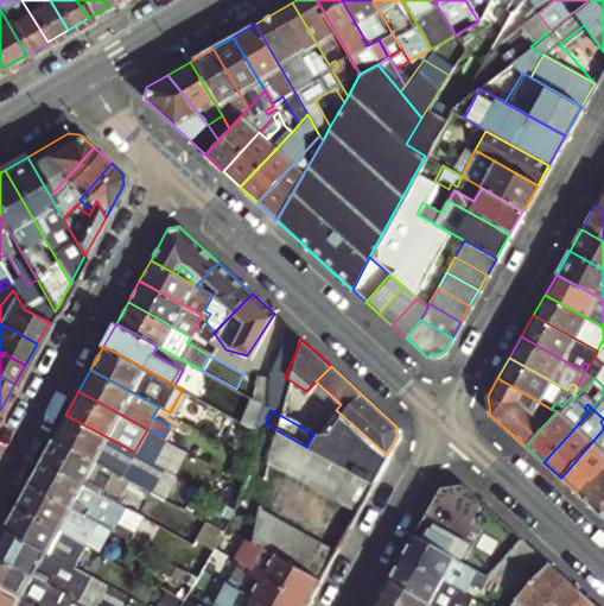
[(313,434),(306,447),(373,483),(387,455),(336,410),(324,424),(319,434),(313,434)]
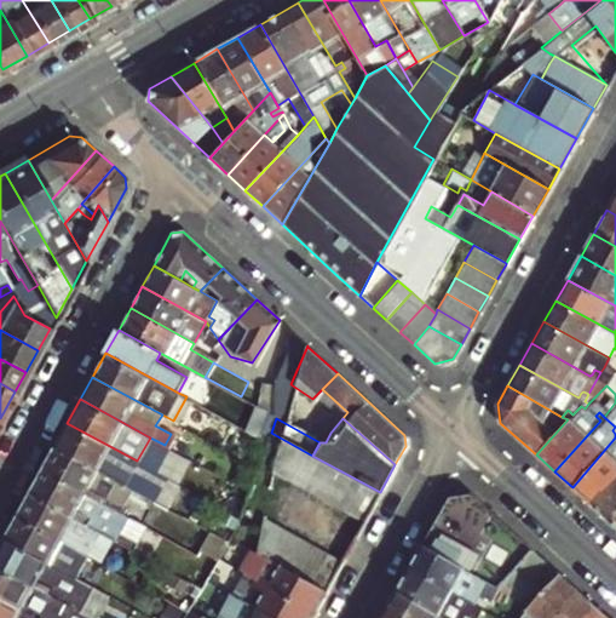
[(67,423),(53,447),(130,488),(139,493),(147,480),(131,471),(137,461),(67,423)]
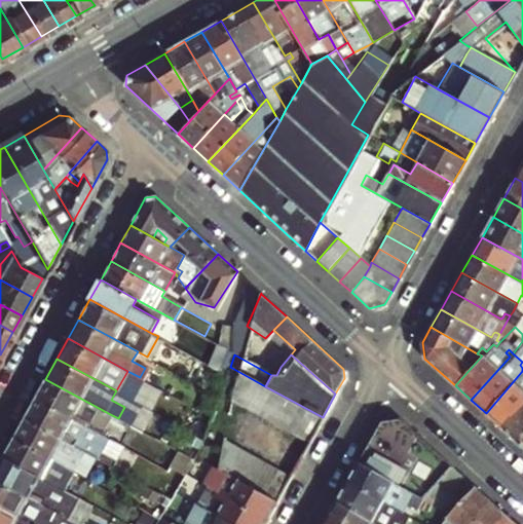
[(522,362),(520,365),(522,368),(522,371),(486,413),(500,427),(522,402),(522,362)]
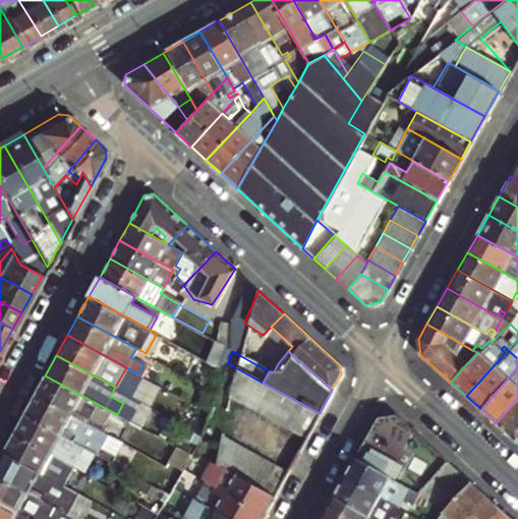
[(228,363),(224,392),(306,437),(320,413),(263,383),(228,363)]
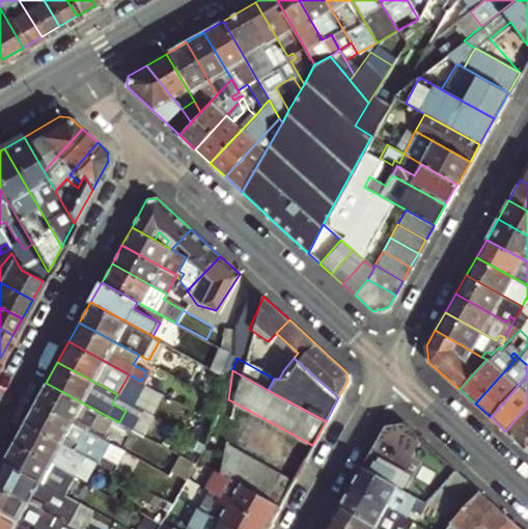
[(111,418),(46,383),(35,401),(83,428),(101,438),(105,440),(108,435),(103,433),(111,418)]
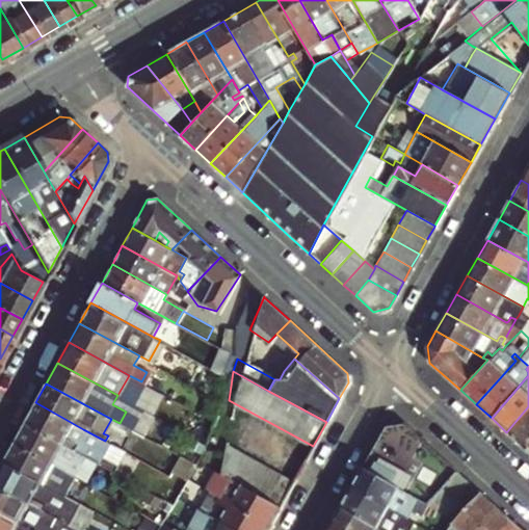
[(191,409),(178,401),(174,408),(188,417),(191,409)]
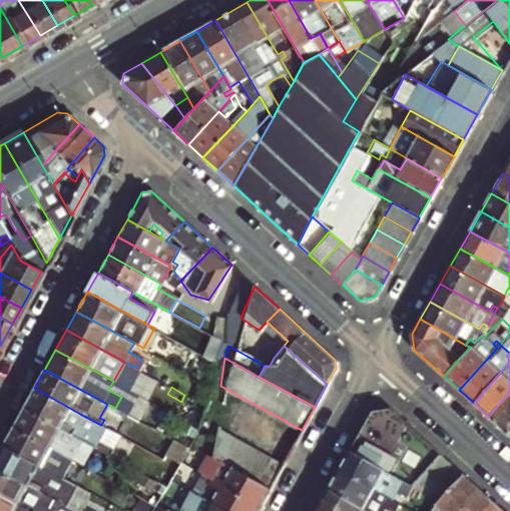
[(34,388),(24,408),(81,439),(108,454),(119,435),(101,425),(97,423),(93,429),(77,420),(80,414),(34,388)]
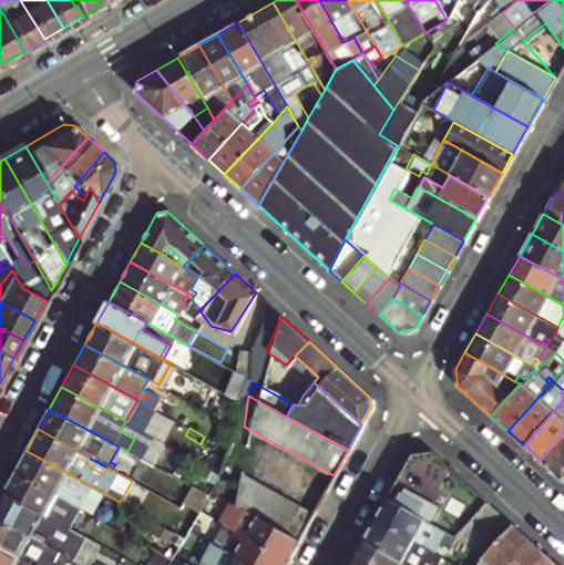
[(563,433),(540,461),(556,475),(563,465),(563,433)]
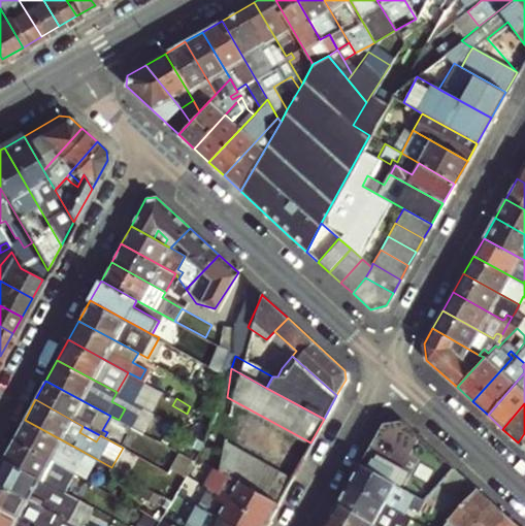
[(382,423),(359,463),(424,498),(425,499),(453,467),(400,419),(382,423)]
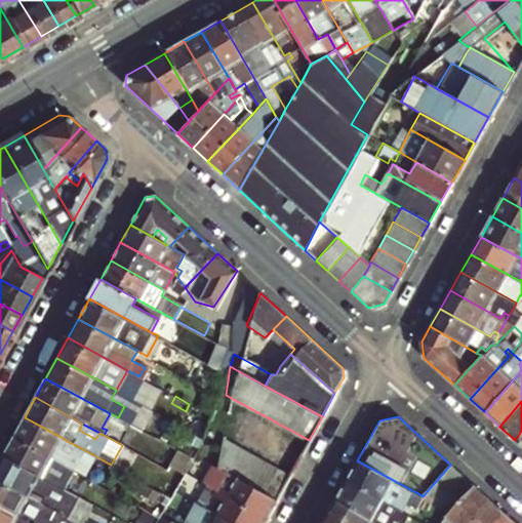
[(83,449),(25,417),(14,437),(73,469),(83,449)]
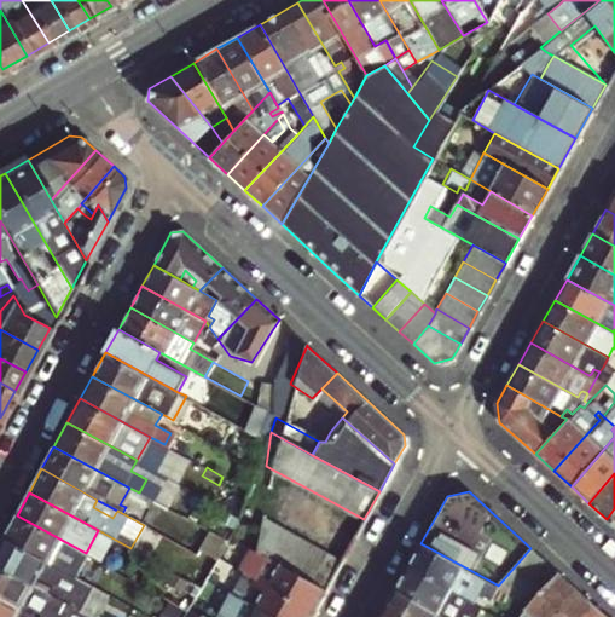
[(86,553),(17,515),(4,538),(73,576),(86,553)]
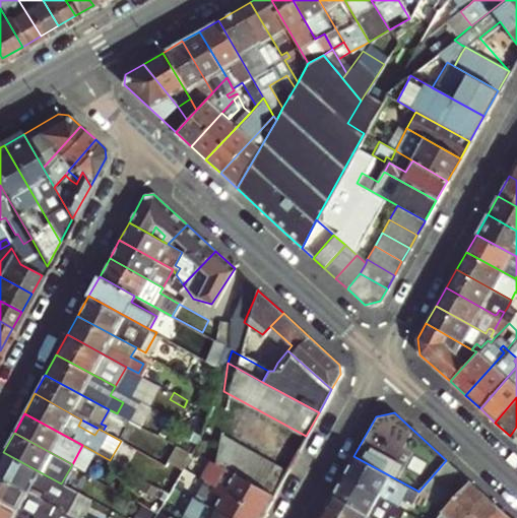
[(217,434),(213,462),(272,496),(285,472),(217,434)]
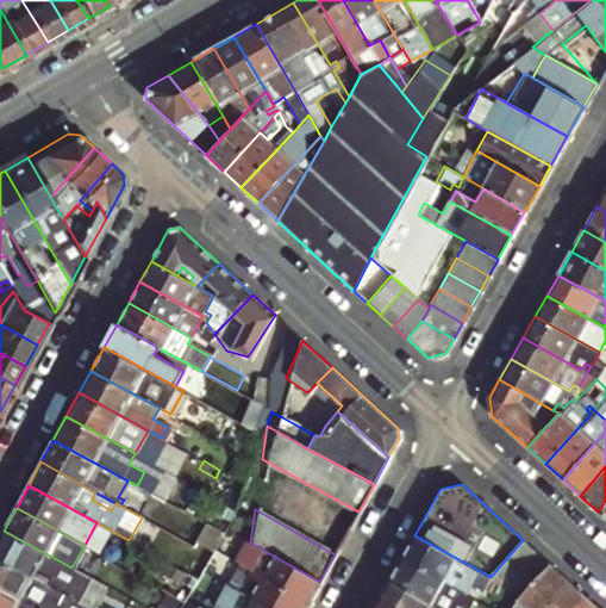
[(72,568),(4,531),(0,537),(0,559),(70,599),(79,603),(92,578),(72,568)]
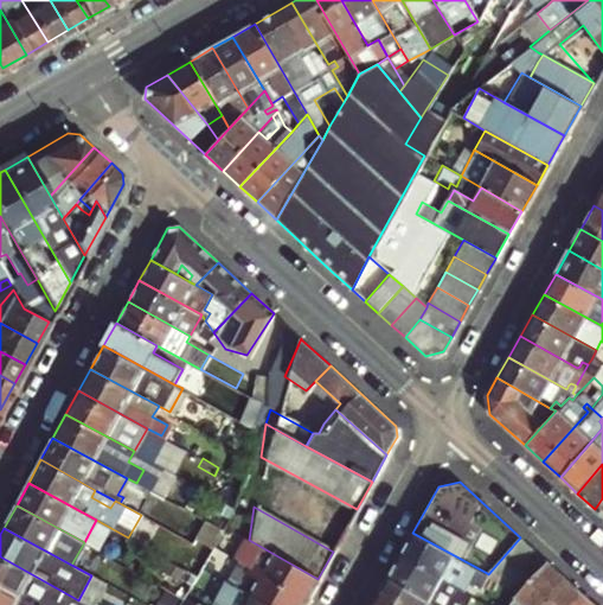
[(412,533),(401,555),(469,592),(474,596),(487,573),(412,533)]
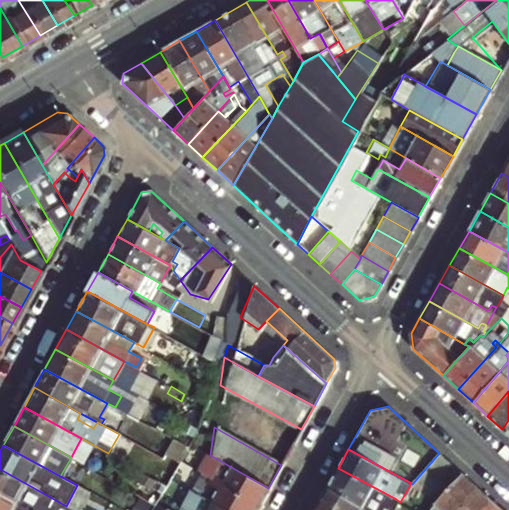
[(439,453),(412,484),(439,498),(462,473),(439,453)]
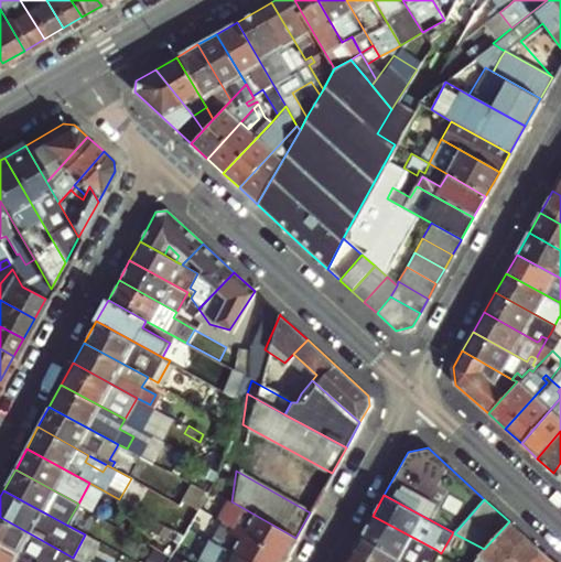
[(295,538),(232,501),(218,520),(286,557),(295,538)]
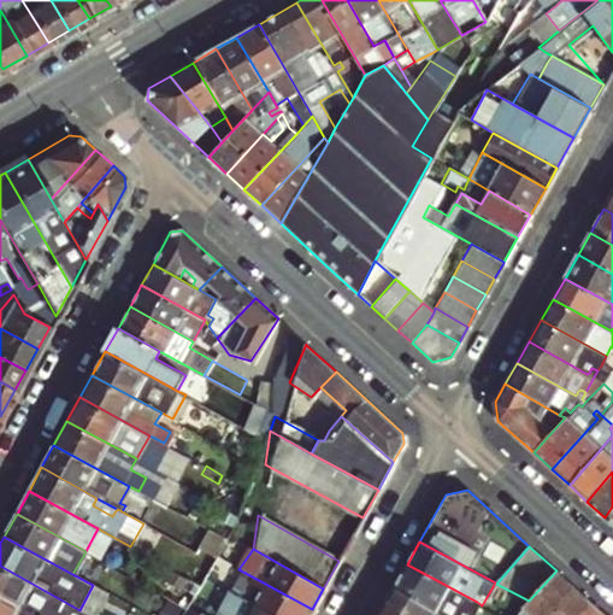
[(469,614),(477,602),(407,564),(394,587),(444,614),(469,614)]
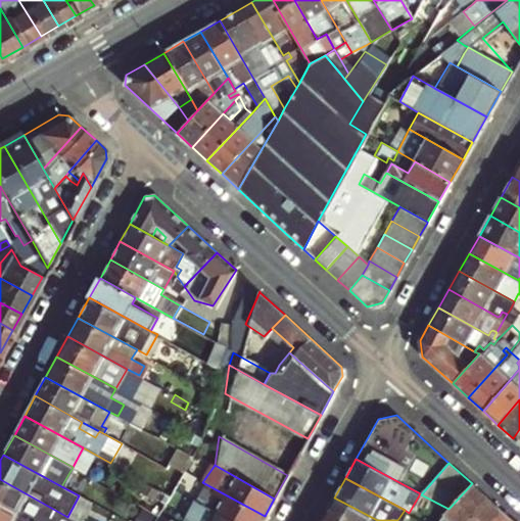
[(55,520),(60,513),(0,479),(0,505),(31,520),(55,520)]
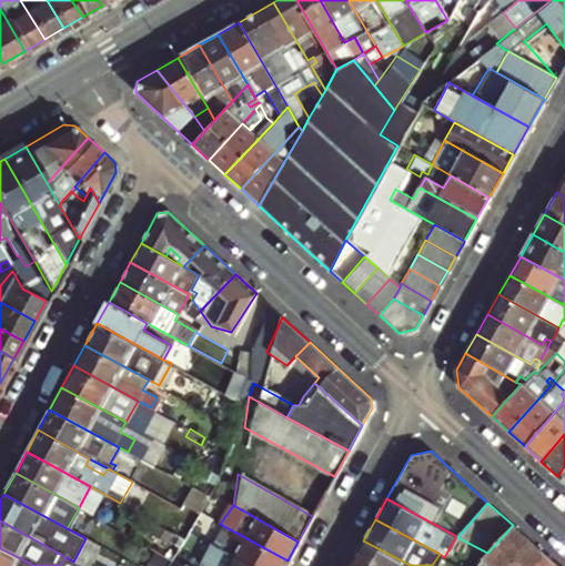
[(168,529),(151,521),(141,538),(158,547),(168,529)]
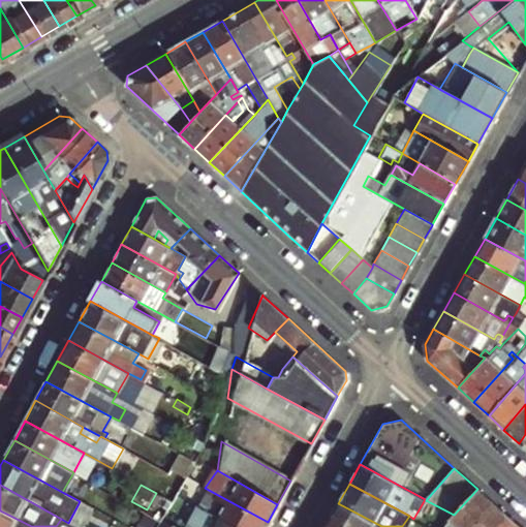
[(265,526),(268,522),(205,488),(193,504),(233,526),(265,526)]
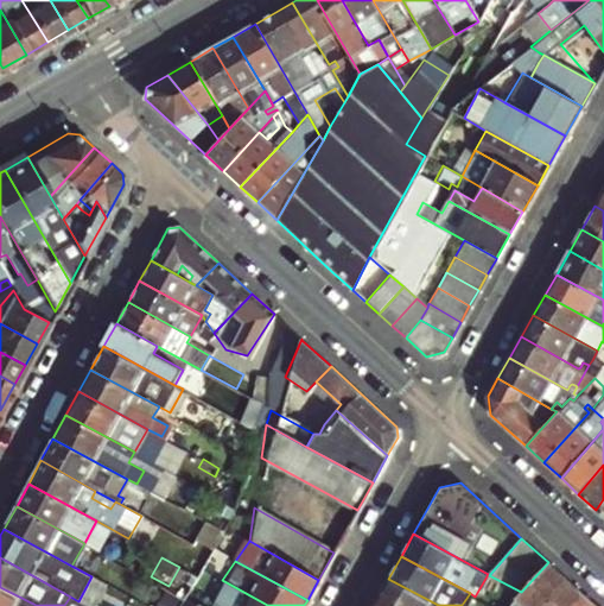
[(521,592),(508,605),(541,605),(566,579),(548,562),(521,592)]
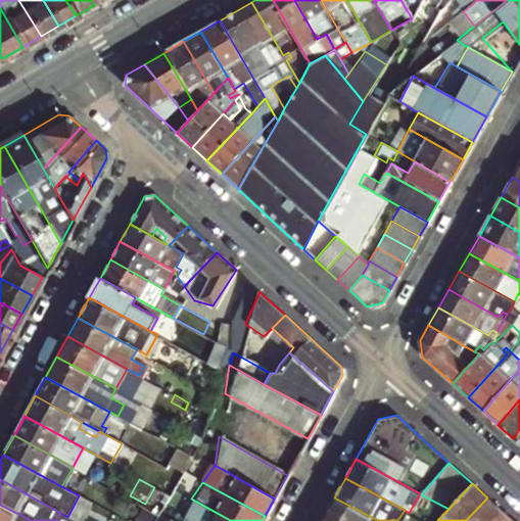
[(377,520),(334,498),(324,517),(332,520),(377,520)]
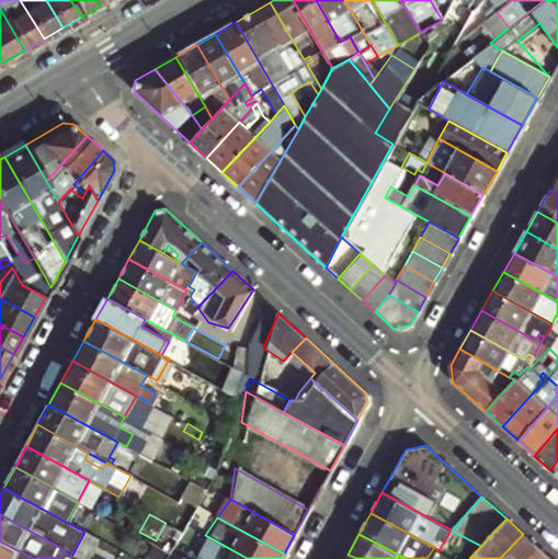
[(523,534),(500,558),(528,558),(539,548),(523,534)]
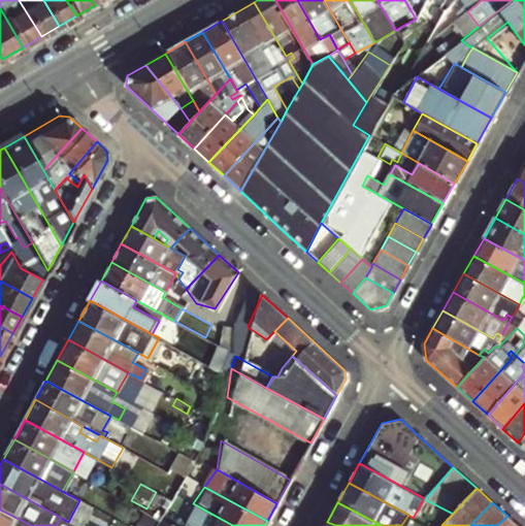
[(209,525),(208,525),(232,525),(193,503),(185,512),(209,525)]
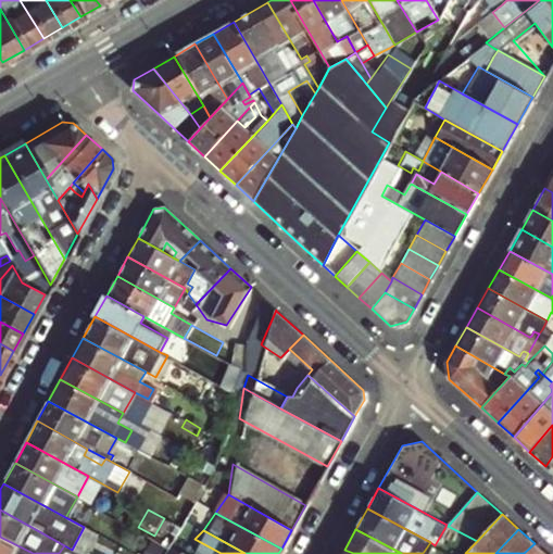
[(150,537),(140,531),(133,545),(142,551),(150,537)]
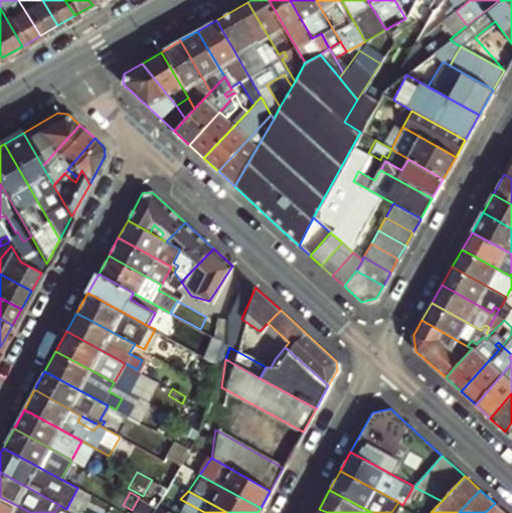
[(30,512),(0,497),(0,512),(30,512)]
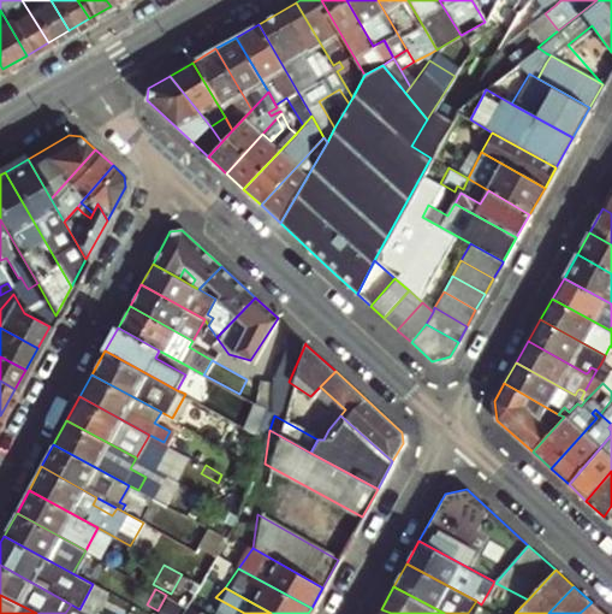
[(604,613),(592,602),(580,613),(604,613)]
